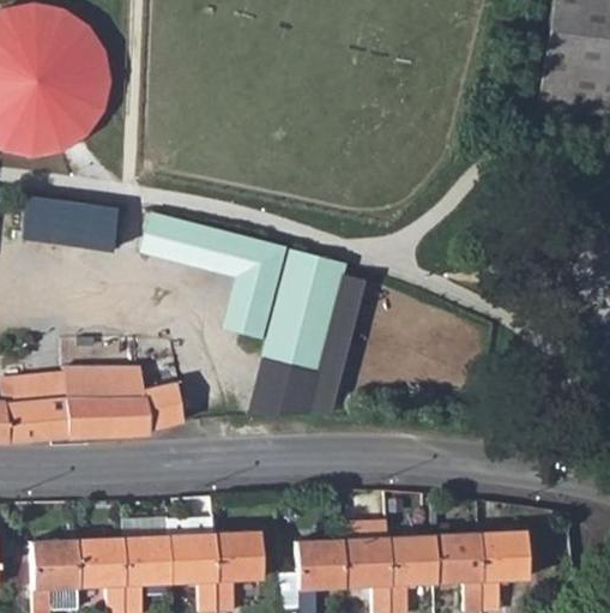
[(0,8),(0,148),(4,151),(32,156),(62,150),(89,133),(106,109),(112,79),(106,48),(90,23),(64,6),(34,0),(5,6),(0,8)]
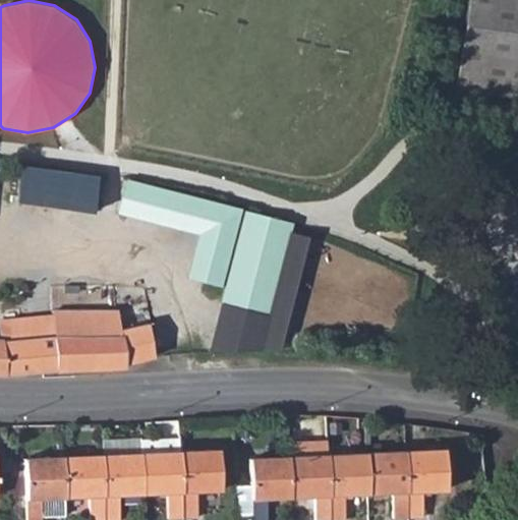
[(472,0),(460,84),(517,93),(517,0),(472,0)]
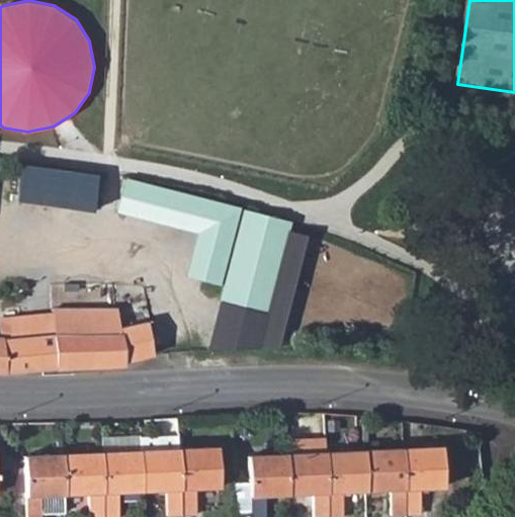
[(101,174),(24,163),(19,198),(96,208),(101,174)]
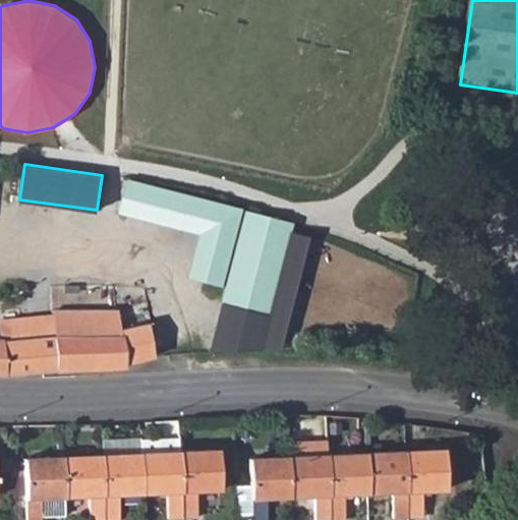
[(242,209),(130,179),(122,210),(205,231),(192,276),(222,284),(242,209)]
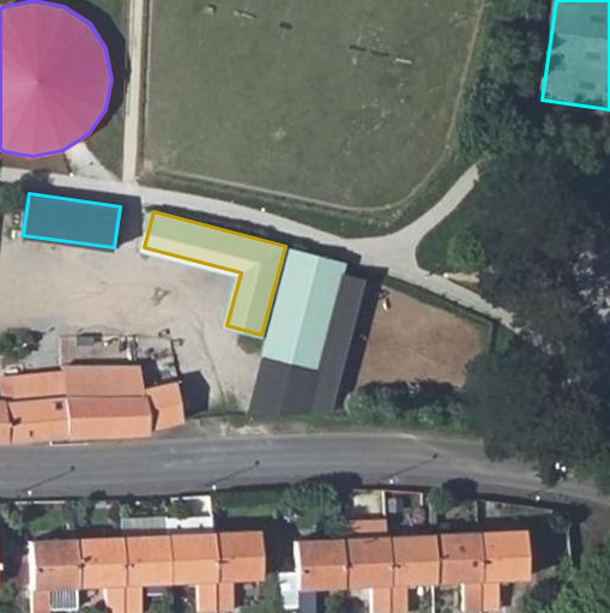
[(346,263),(293,248),(265,355),(319,370),(346,263)]
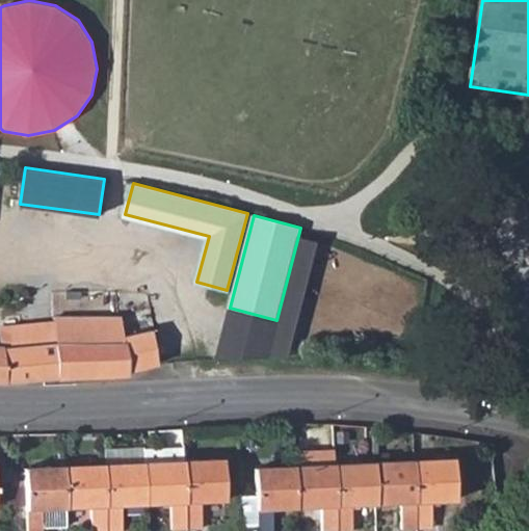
[(127,315),(128,334),(155,329),(159,328),(156,308),(127,315)]
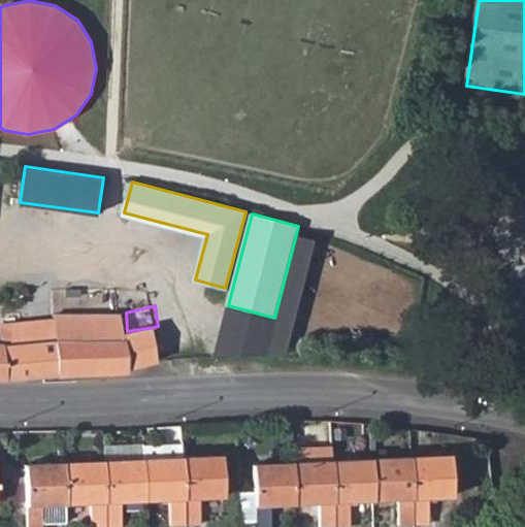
[(0,377),(129,372),(142,365),(159,359),(154,327),(127,331),(126,313),(56,313),(56,318),(55,338),(39,340),(6,346),(4,340),(0,339),(0,377)]
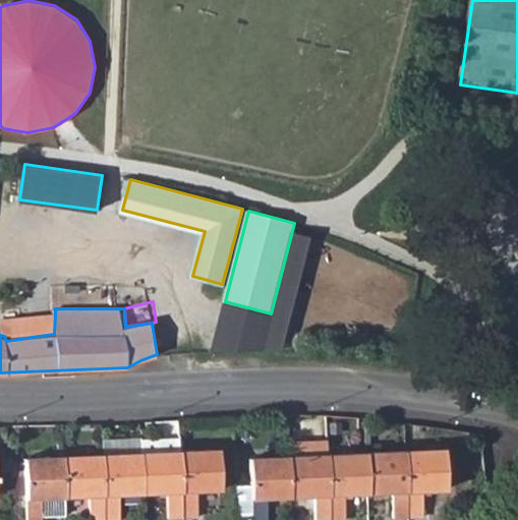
[(55,313),(40,312),(39,336),(54,334),(55,313)]
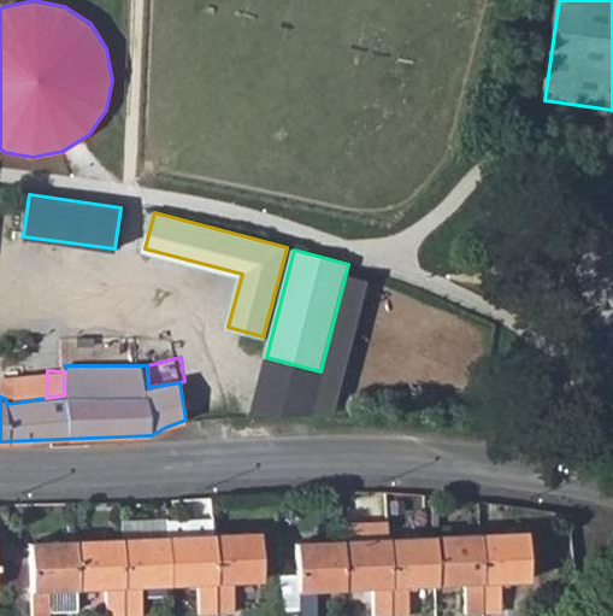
[(142,615),(142,587),(170,586),(168,539),(168,520),(121,522),(122,540),(124,615),(142,615)]
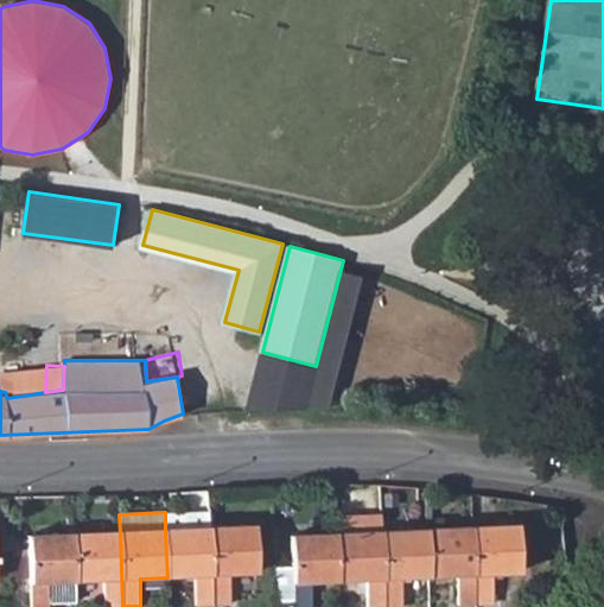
[(170,531),(165,531),(167,577),(196,576),(197,606),(214,606),(210,529),(204,529),(203,512),(169,513),(170,531)]
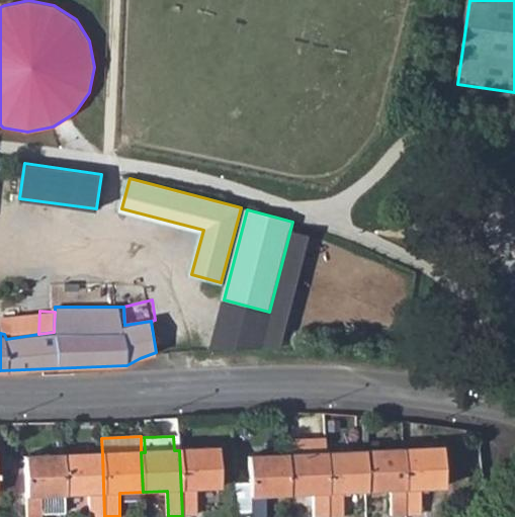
[(286,443),(287,454),(327,453),(326,442),(286,443)]
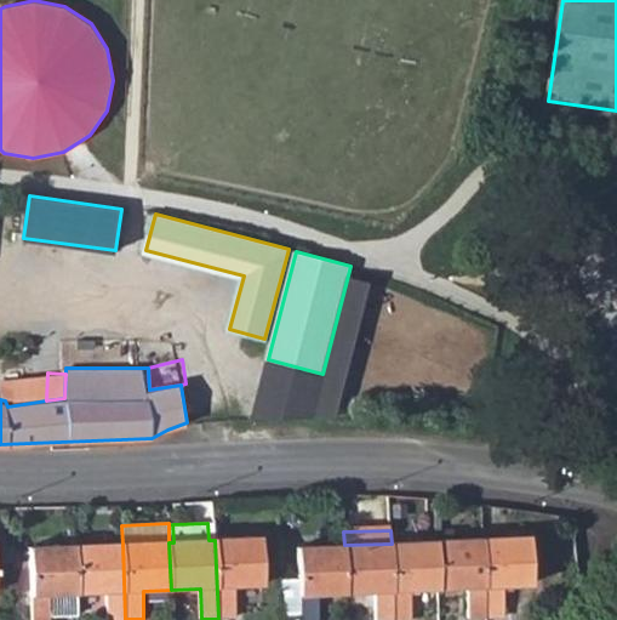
[(260,538),(215,540),(218,619),(236,618),(235,586),(262,585),(260,538)]
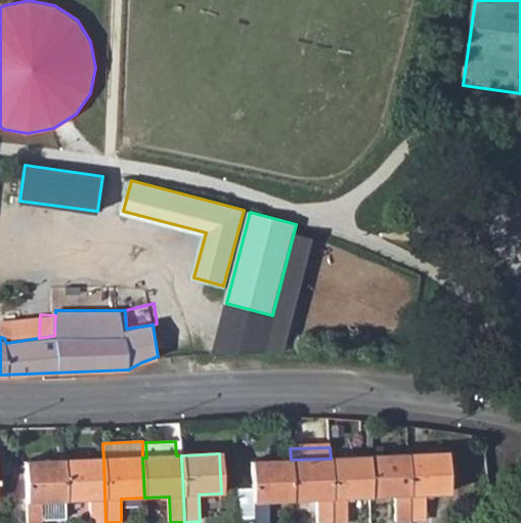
[(447,453),(408,455),(410,521),(427,520),(426,494),(448,493),(447,453)]
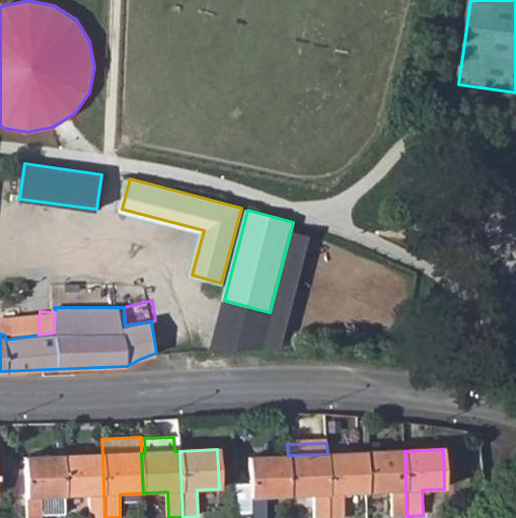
[(391,516),(407,516),(404,451),(365,452),(366,493),(390,492),(391,516)]
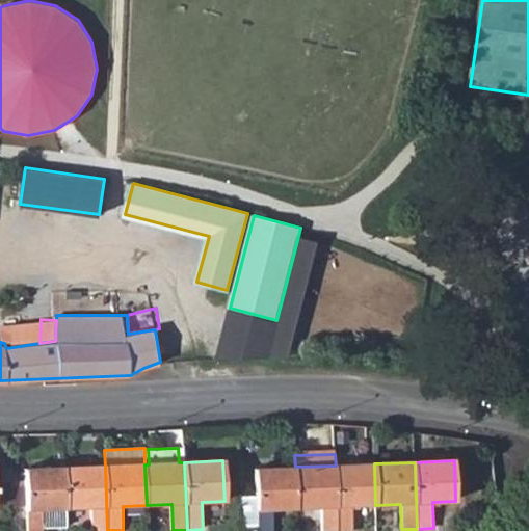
[(352,530),(352,506),(375,505),(374,463),(336,466),(338,530),(352,530)]
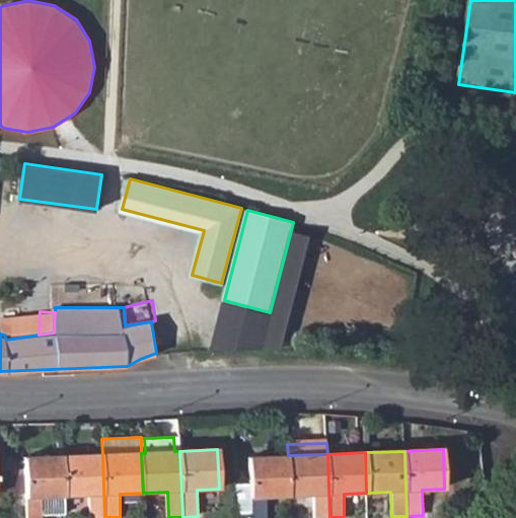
[(89,517),(104,517),(102,454),(63,456),(64,496),(88,495),(89,517)]
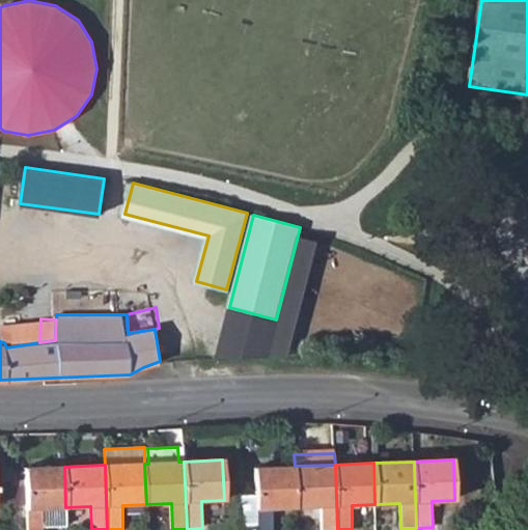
[(320,529),(337,529),(335,465),(295,466),(296,508),(320,507),(320,529)]
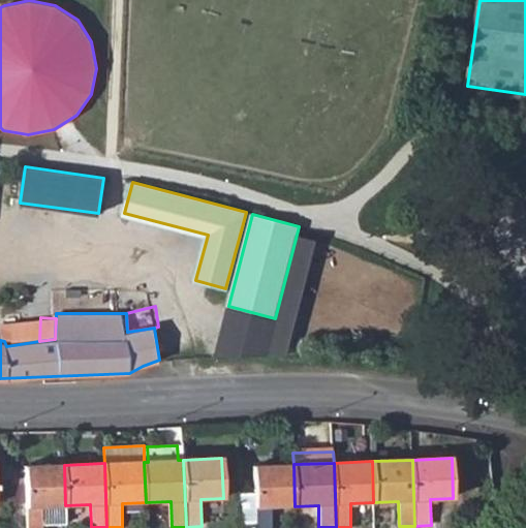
[(272,527),(271,507),(295,506),(294,464),(253,466),(254,494),(255,525),(255,527),(272,527)]
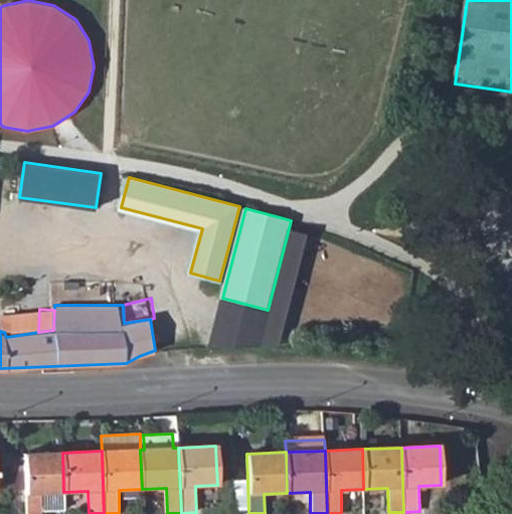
[(41,513),(41,493),(63,492),(62,453),(24,455),(24,458),(9,459),(10,491),(25,490),(26,513),(41,513)]
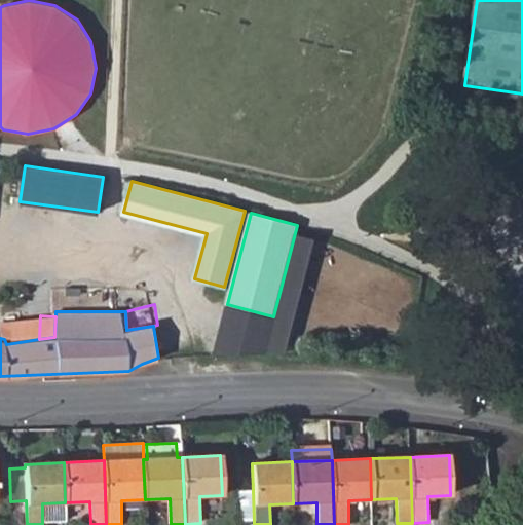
[(236,492),(237,522),(254,522),(253,491),(236,492)]
